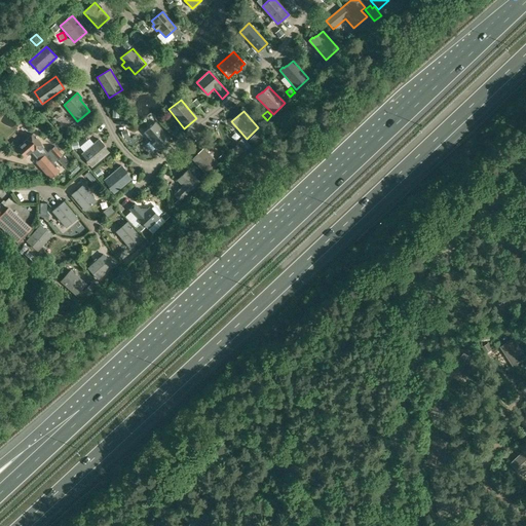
[(145,132),(151,139),(149,142),(153,146),(155,144),(158,147),(170,137),(156,121),(145,132)]
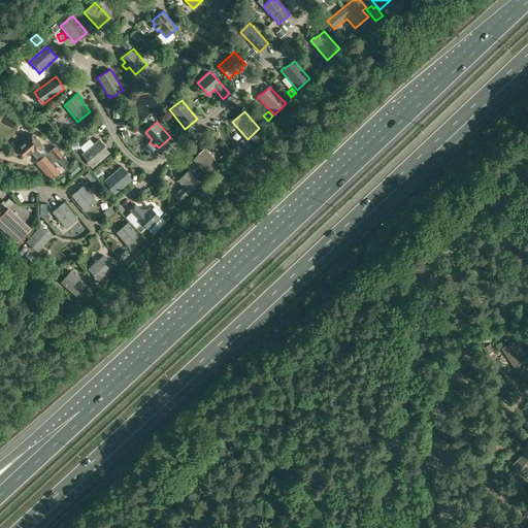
[(32,134),(18,147),(26,157),(31,153),(35,149),(42,157),(47,153),(43,147),(40,143),(32,134)]
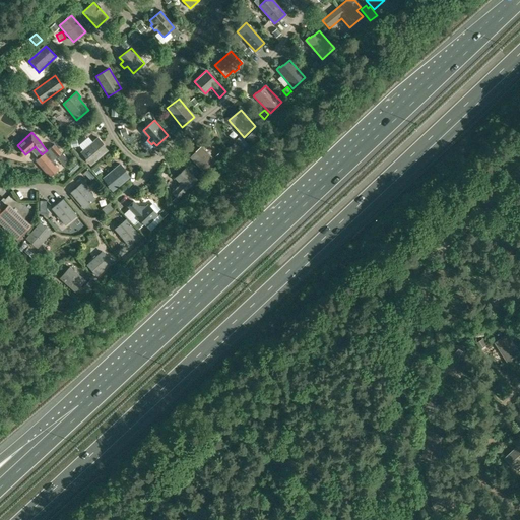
[(241,136),(236,141),(244,150),(249,145),(241,136)]
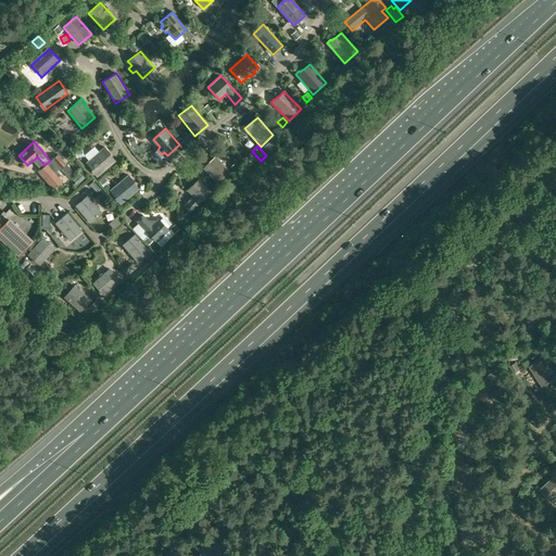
[(104,147),(86,163),(97,176),(115,161),(110,154),(111,153),(104,147)]
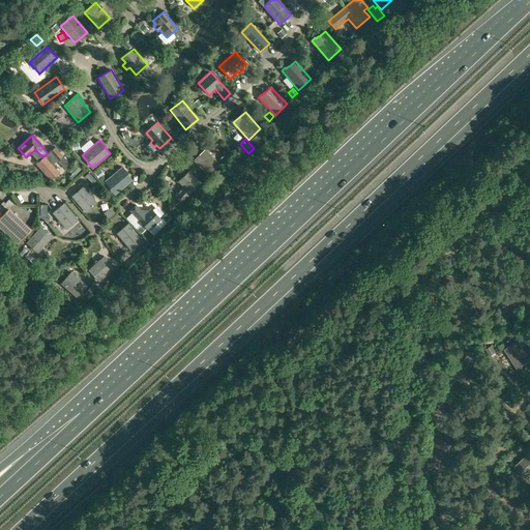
[(38,162),(36,164),(51,180),(60,172),(56,168),(58,166),(54,163),(63,154),(56,146),(48,153),(42,157),(38,162)]
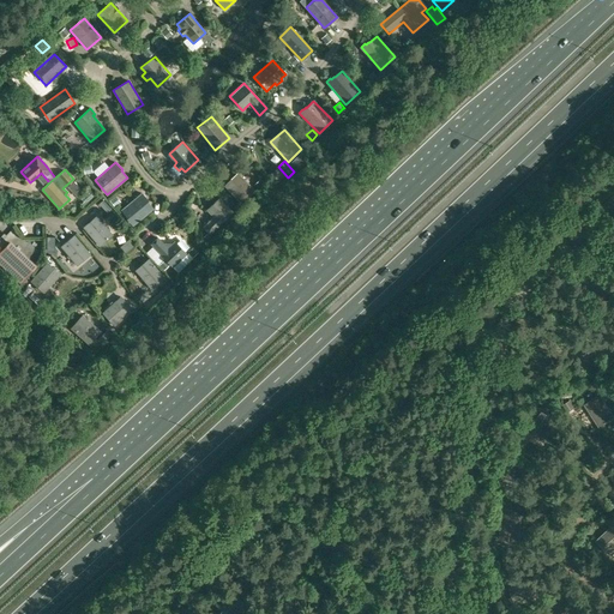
[(238,173),(224,186),(242,204),(256,191),(238,173)]
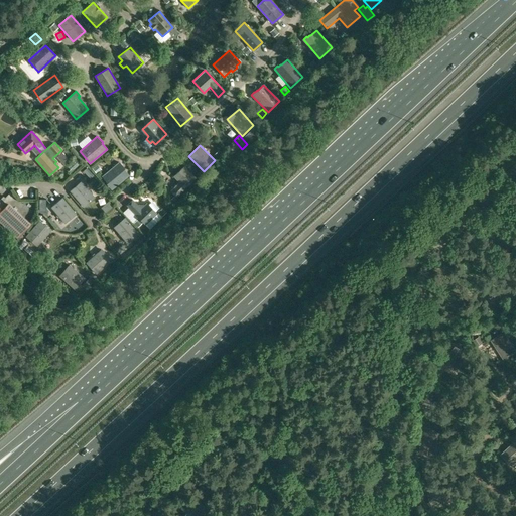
[(56,156),(65,165),(70,161),(61,152),(56,156)]
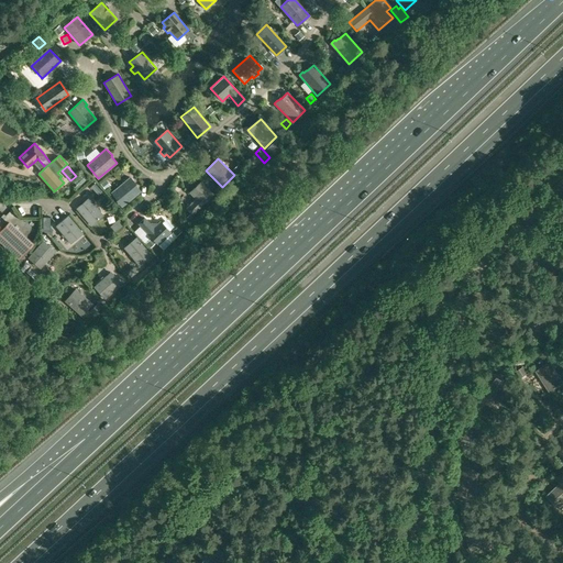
[(86,168),(78,179),(86,184),(92,173),(86,168)]
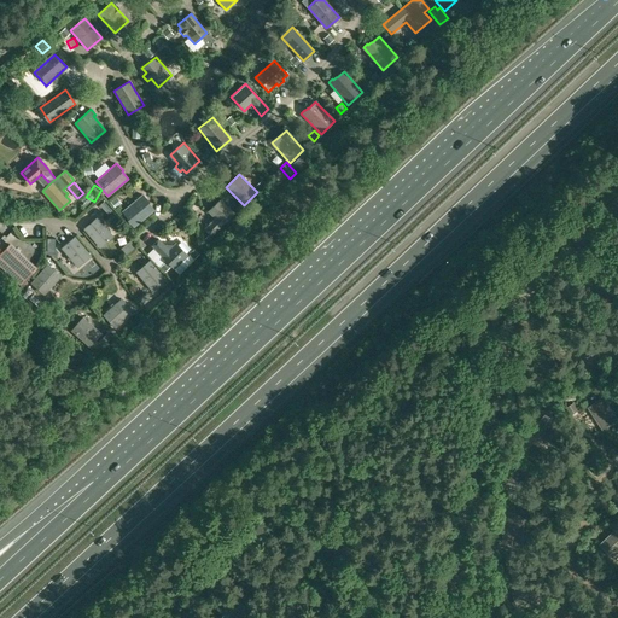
[(143,194),(121,213),(134,227),(153,210),(149,203),(149,202),(143,194)]
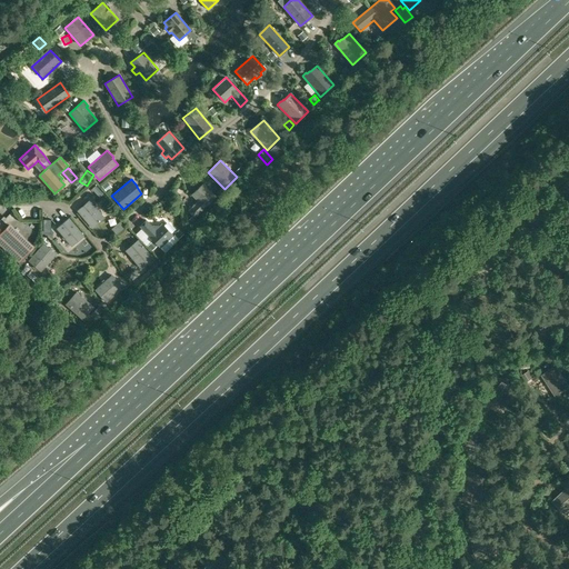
[(197,200),(188,210),(195,218),(217,197),(202,182),(191,195),(197,200)]
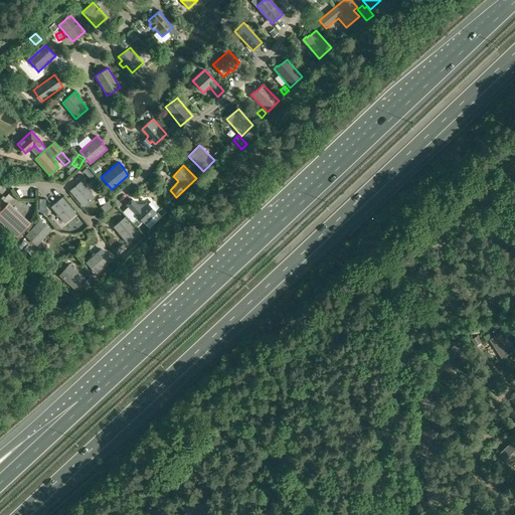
[(83,171),(89,177),(92,174),(87,168),(83,171)]
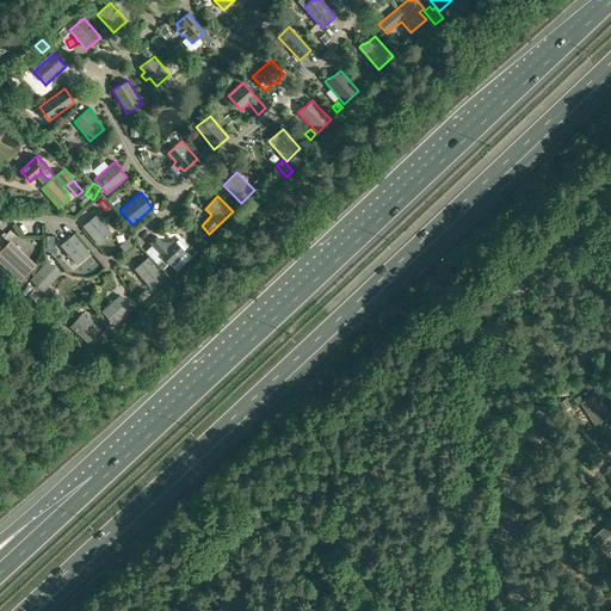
[(96,215),(82,226),(99,245),(111,234),(96,215)]
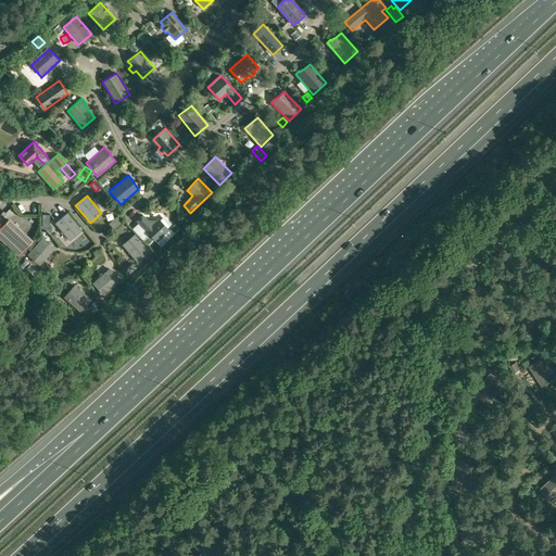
[(66,213),(55,222),(71,240),(81,230),(66,213)]
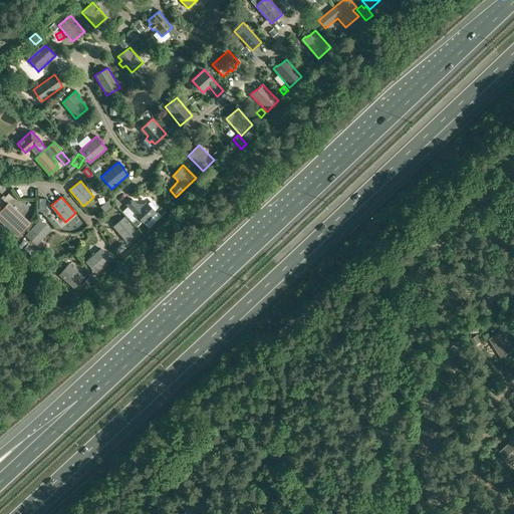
[(146,222),(157,211),(147,201),(141,207),(133,198),(127,203),(146,222)]
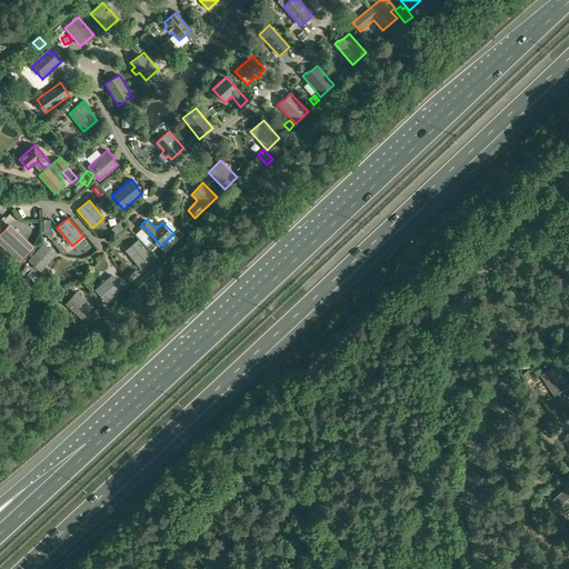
[(35,247),(21,235),(9,223),(0,232),(0,235),(25,258),(35,247)]
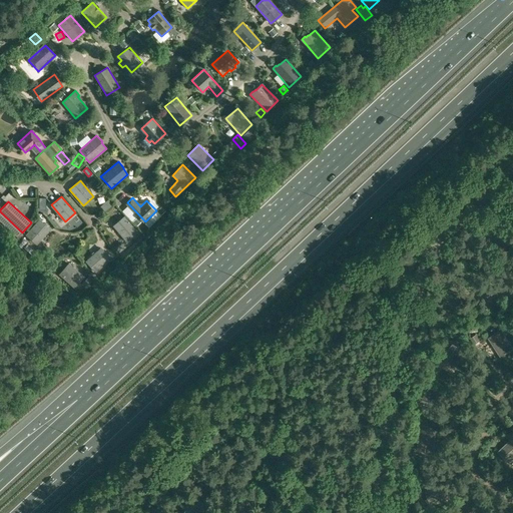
[(89,212),(97,217),(101,211),(93,206),(89,212)]
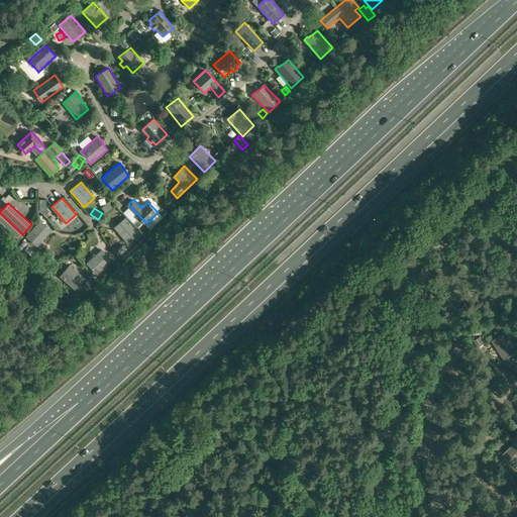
[(124,218),(114,227),(128,243),(138,234),(124,218)]
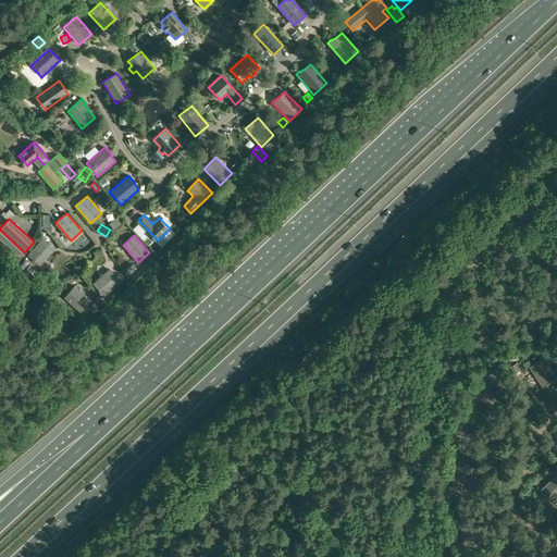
[(42,238),(28,255),(39,264),(54,248),(42,238)]
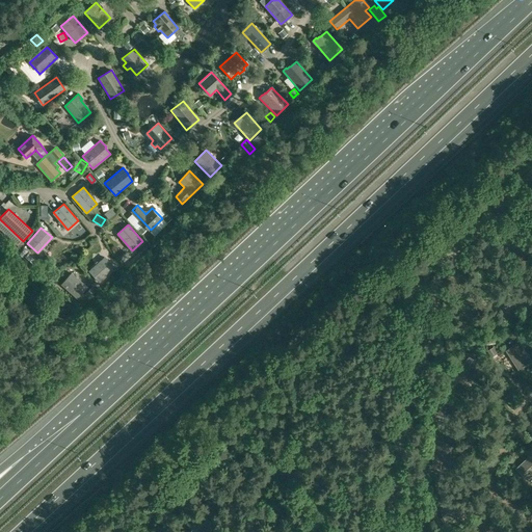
[(104,257),(88,271),(99,283),(114,268),(104,257)]
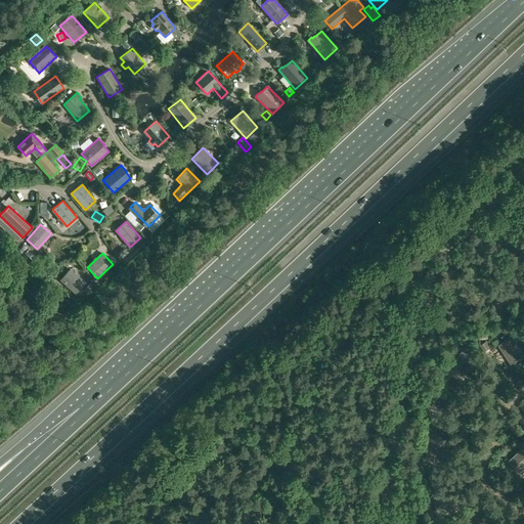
[(86,282),(71,268),(60,280),(76,295),(86,282)]
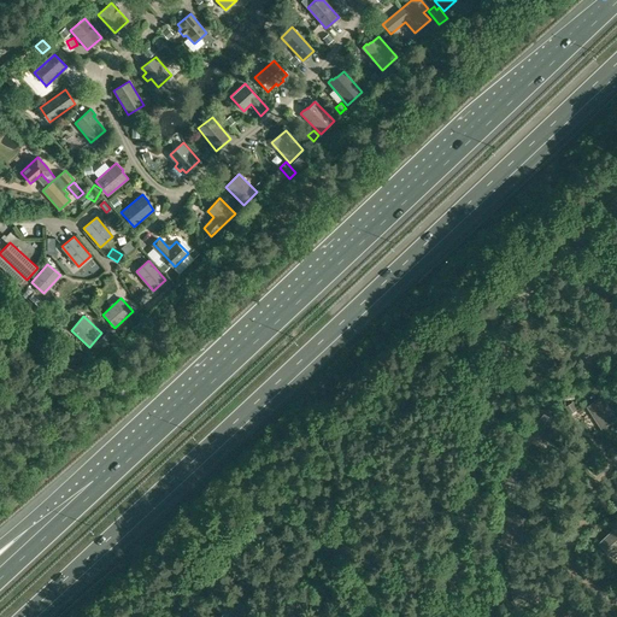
[(104,347),(112,338),(106,333),(98,341),(104,347)]
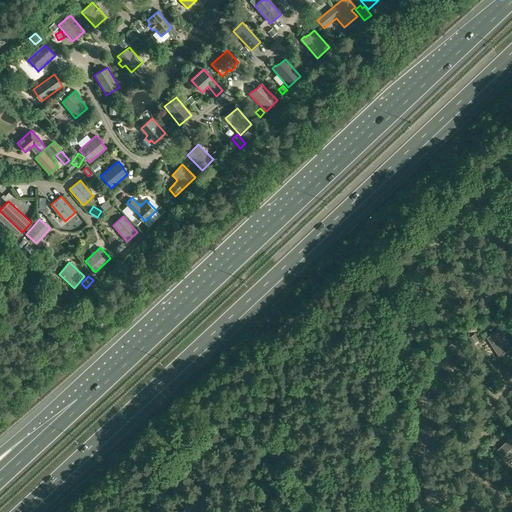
[(499,355),(511,347),(500,329),(487,337),(499,355)]
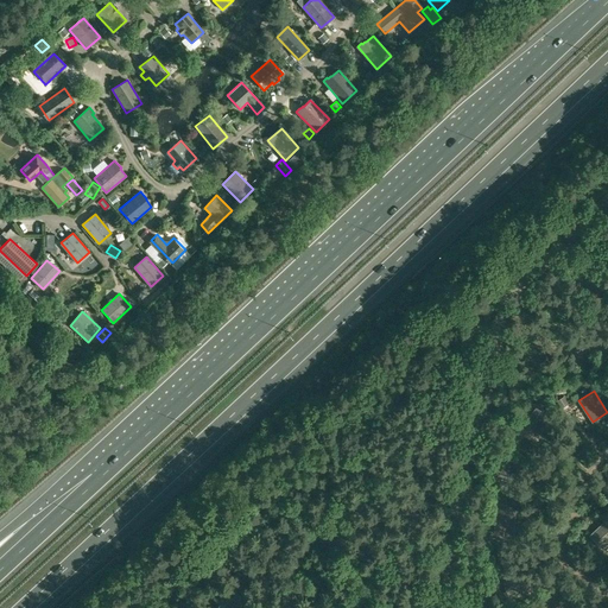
[(607,525),(605,523),(591,534),(602,548),(607,542),(607,525)]
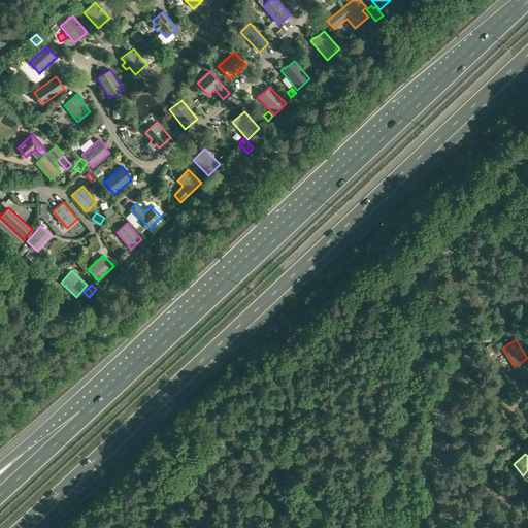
[(316,527),(321,523),(310,513),(304,519),(307,522),(301,527),(316,527)]
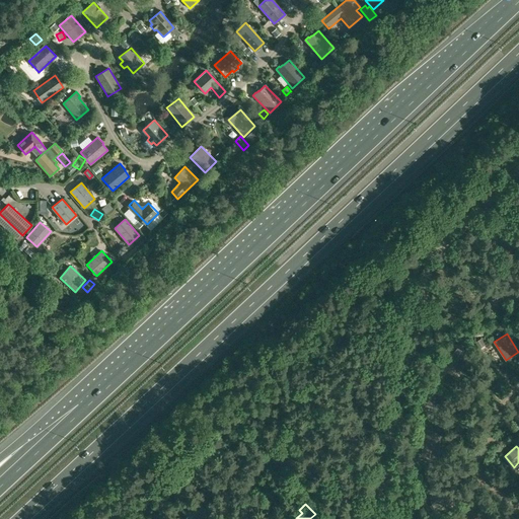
[(475,510),(466,518),(480,518),(484,517),(475,510)]
